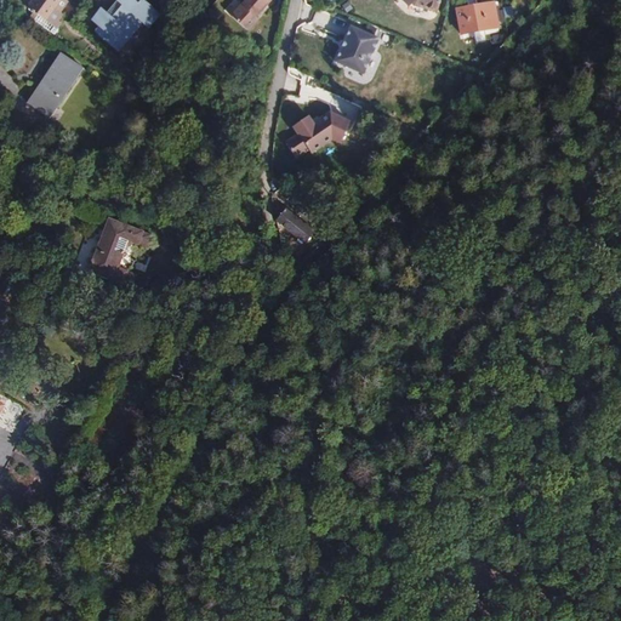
[(63,0),(35,0),(30,6),(47,21),(63,0)]
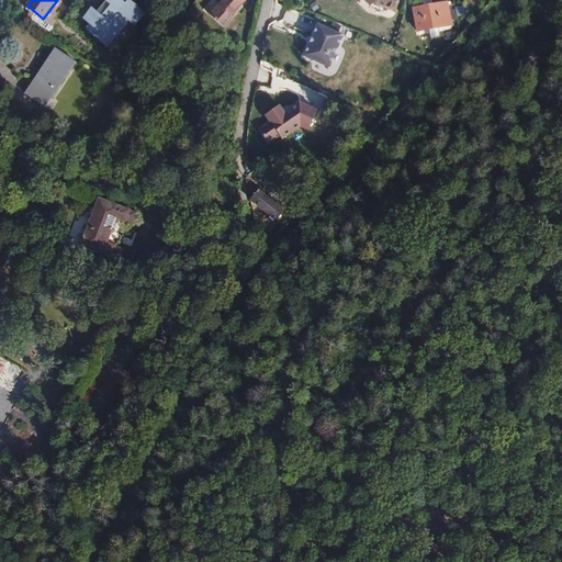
[(126,17),(108,0),(100,0),(91,12),(97,17),(91,22),(109,37),(126,17)]
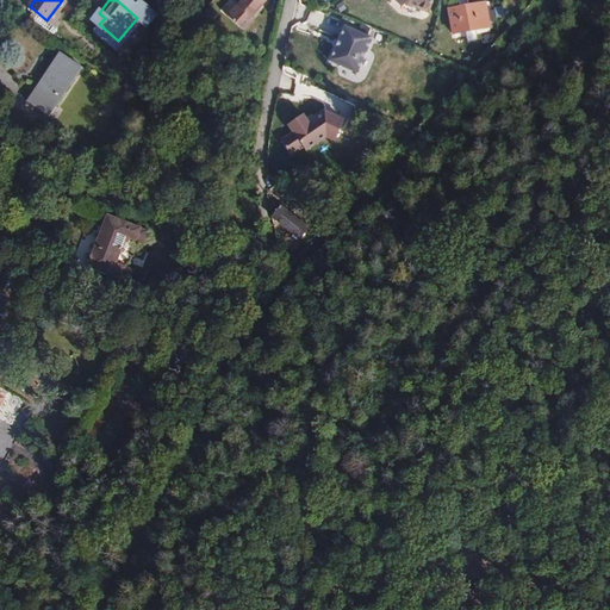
[(117,0),(137,18),(143,24),(154,11),(142,0),(117,0)]
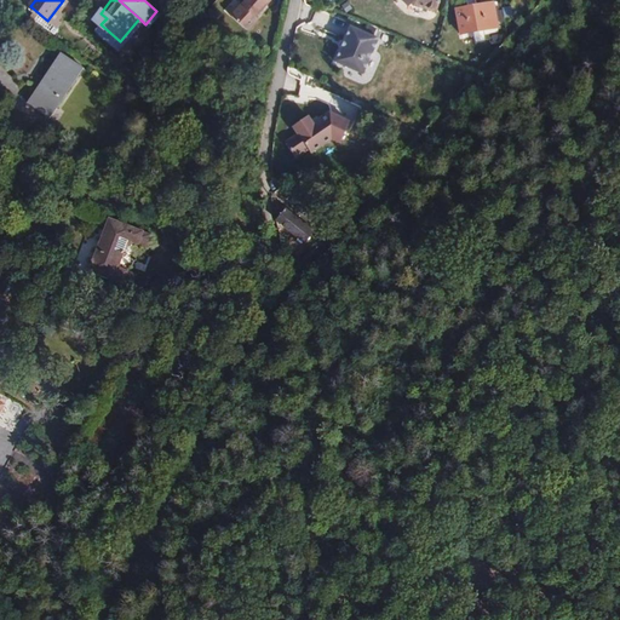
[(269,0),(268,0),(246,0),(241,7),(230,19),(246,33),(257,22),(254,18),(269,0)]
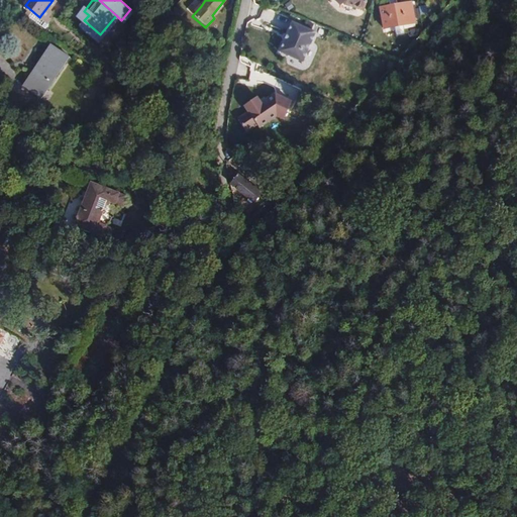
[(413,23),(410,3),(382,8),(385,27),(413,23)]
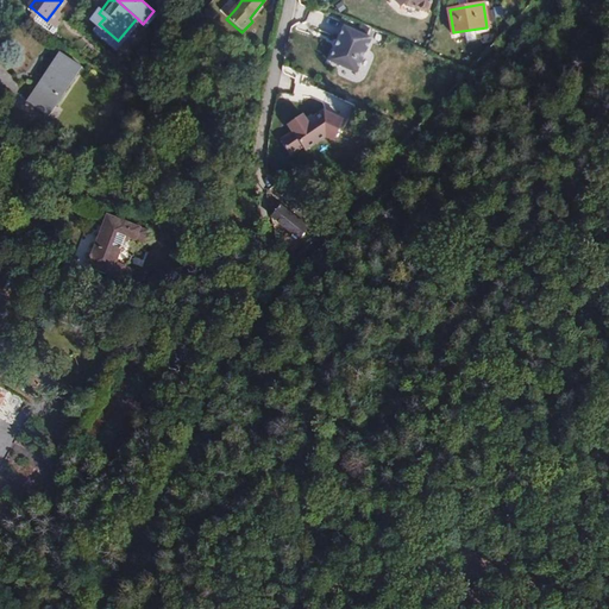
[(118,41),(99,24),(95,29),(115,44),(118,41)]
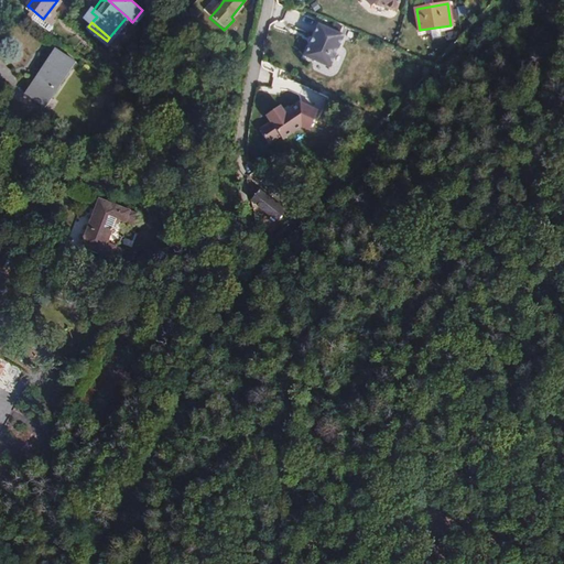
[(345,35),(320,24),(314,36),(315,38),(312,44),(311,44),(305,56),(331,67),(345,35)]
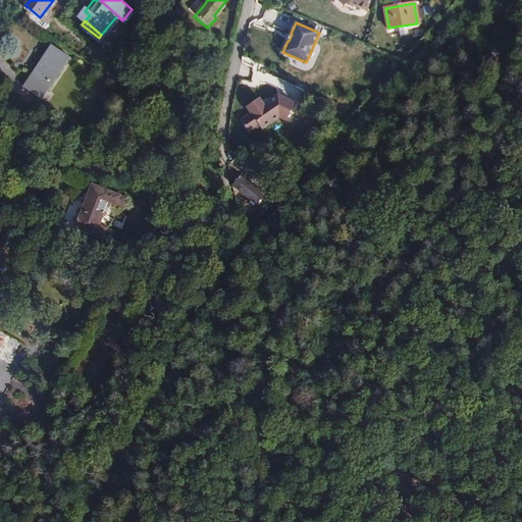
[(68,58),(49,46),(22,88),(41,100),(68,58)]
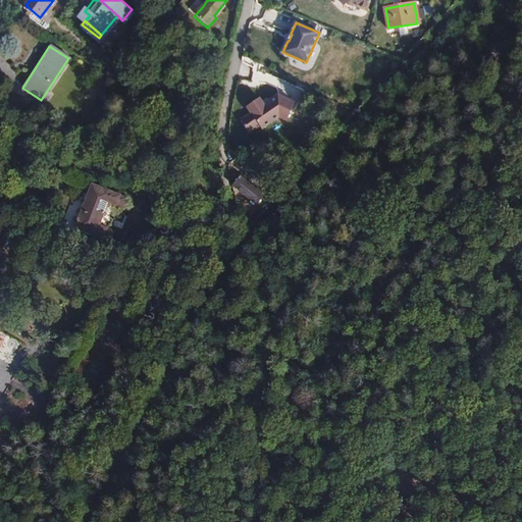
[(126,67),(113,58),(111,61),(123,71),(126,67)]
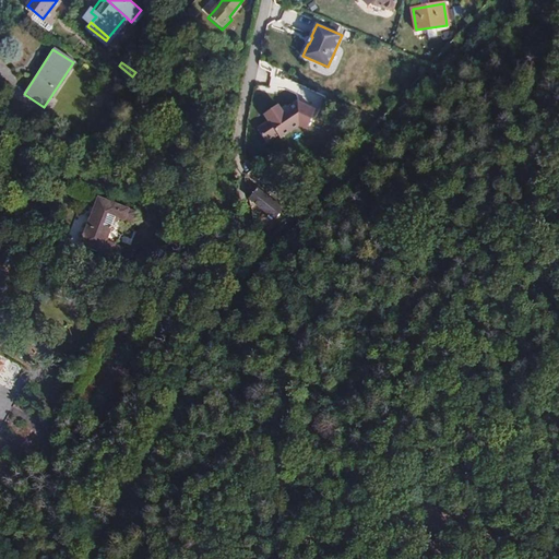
[(282,104),(264,115),(269,121),(258,129),(270,146),(304,126),(305,129),(319,119),(305,97),(285,109),(282,104)]
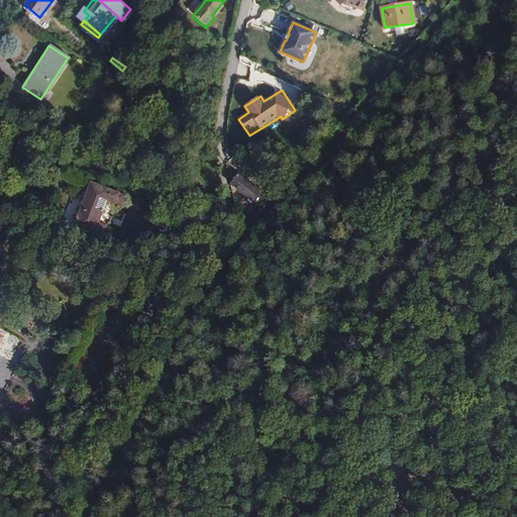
[(229,168),(231,169),(228,173),(234,177),(233,179),(250,192),(257,182),(232,163),(229,168)]
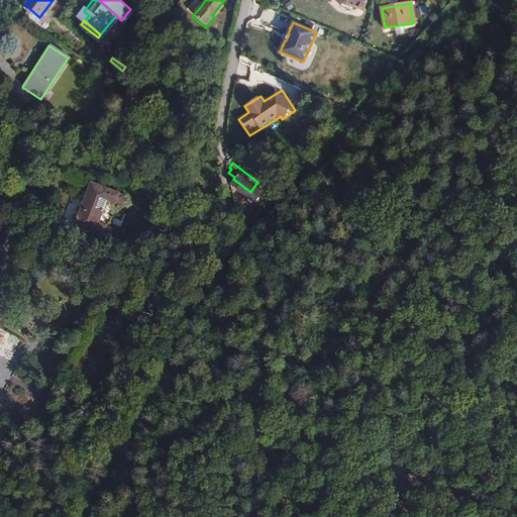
[(128,196),(93,181),(75,224),(110,240),(115,228),(108,225),(110,221),(111,222),(114,216),(112,215),(117,204),(123,207),(128,196)]
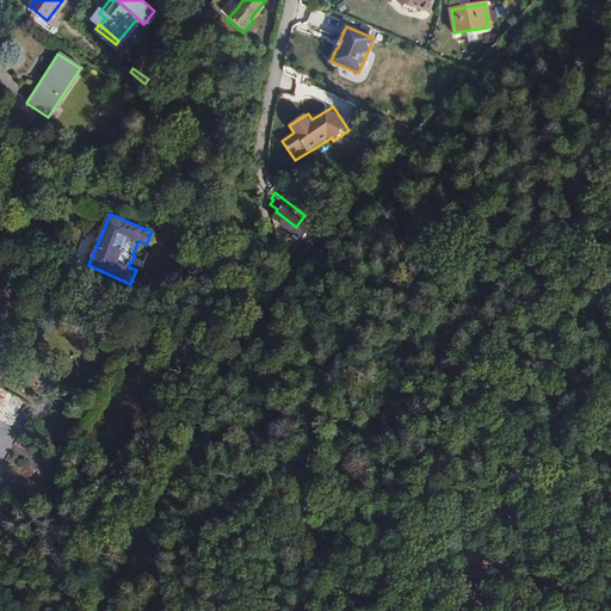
[(10,275),(0,267),(0,289),(1,290),(10,275)]
